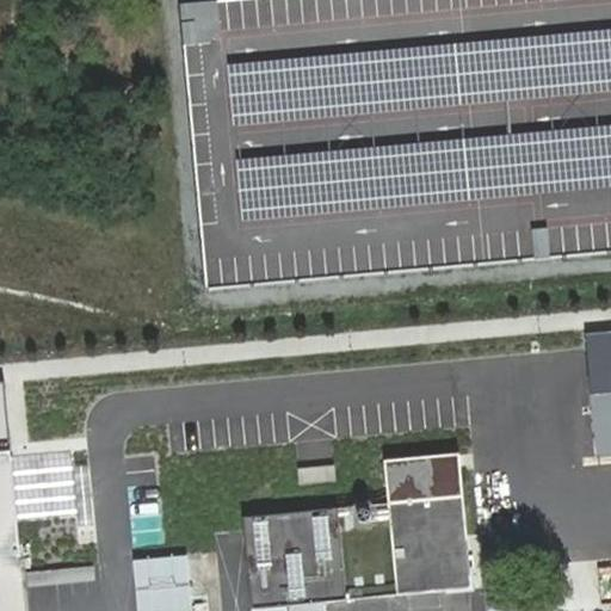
[(610,0),(387,0),(201,16),(223,302),(610,270),(610,0)]
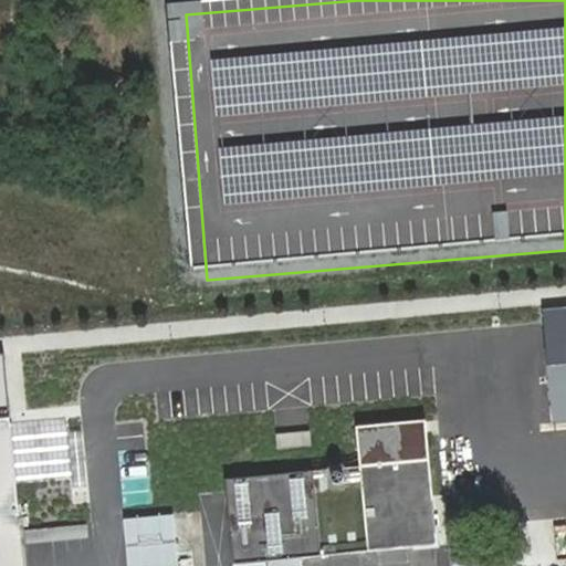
[(565,306),(537,308),(547,427),(565,425),(565,306)]
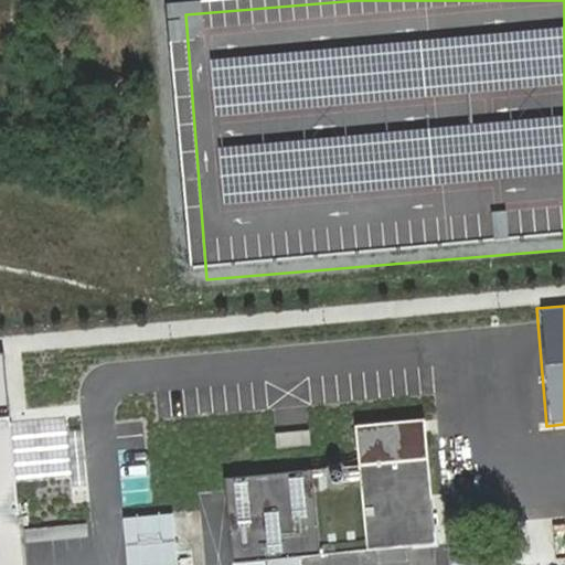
[(8,422),(0,422),(0,564),(20,564),(17,521),(8,422)]
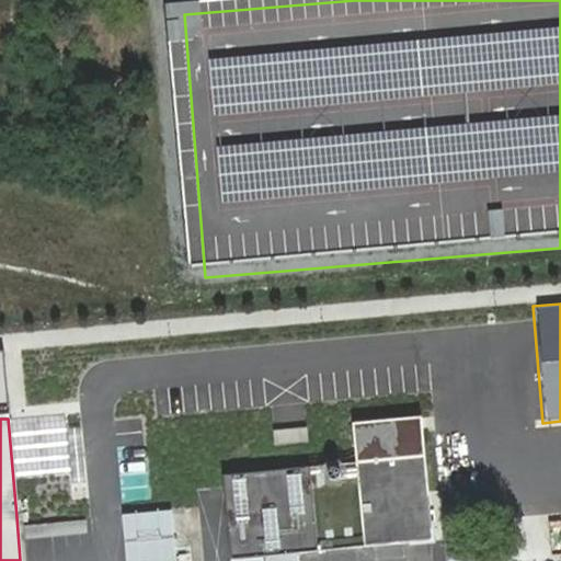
[(424,459),(355,466),(363,547),(432,541),(424,459)]
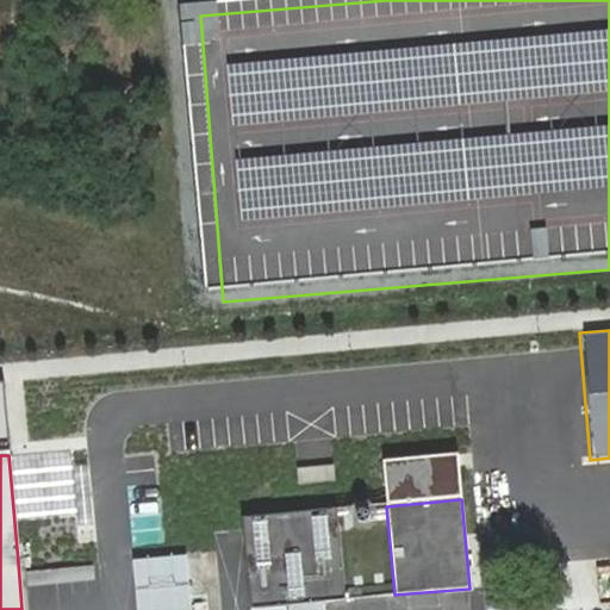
[(338,510),(246,520),(253,609),(347,599),(338,510)]
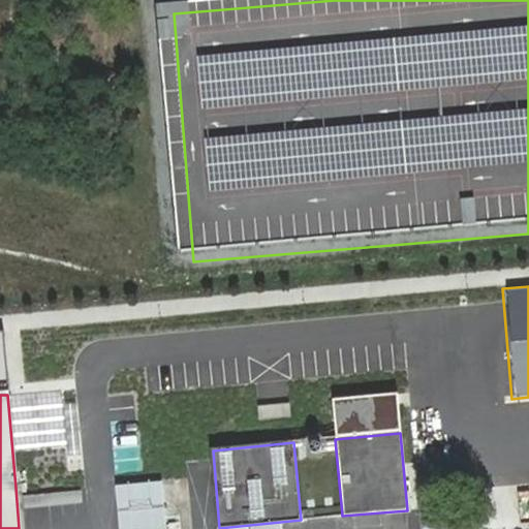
[(191,528),(187,480),(117,487),(120,528),(191,528)]
